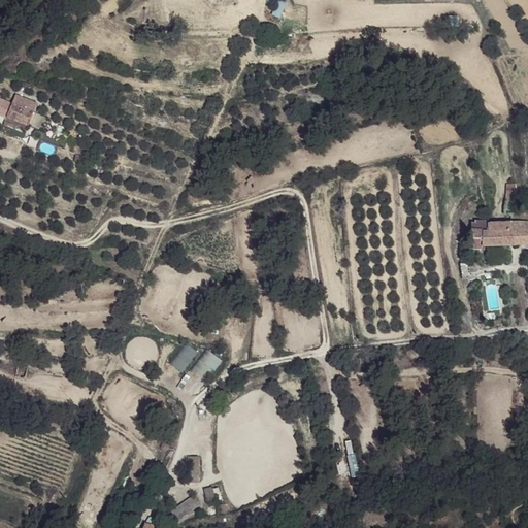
[(0,117),(28,127),(37,103),(14,95),(11,103),(0,98),(0,117)]
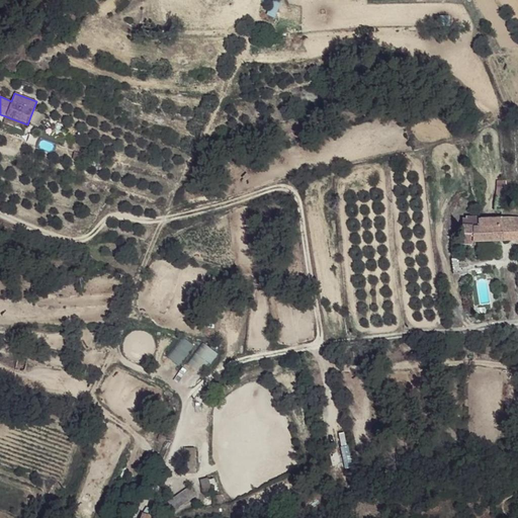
[(504,188),(495,188),(494,197),(501,197),(503,197),(504,188)]
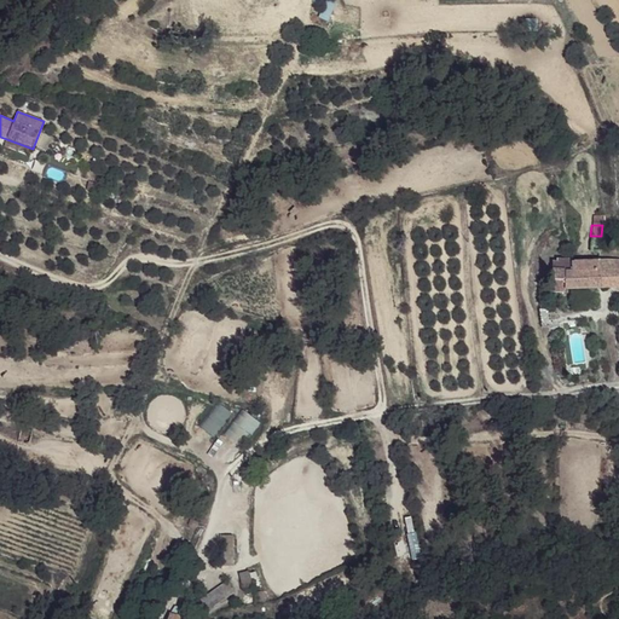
[(555,264),(551,264),(550,291),(563,293),(563,290),(563,273),(570,273),(570,264),(570,261),(556,261),(555,264)]
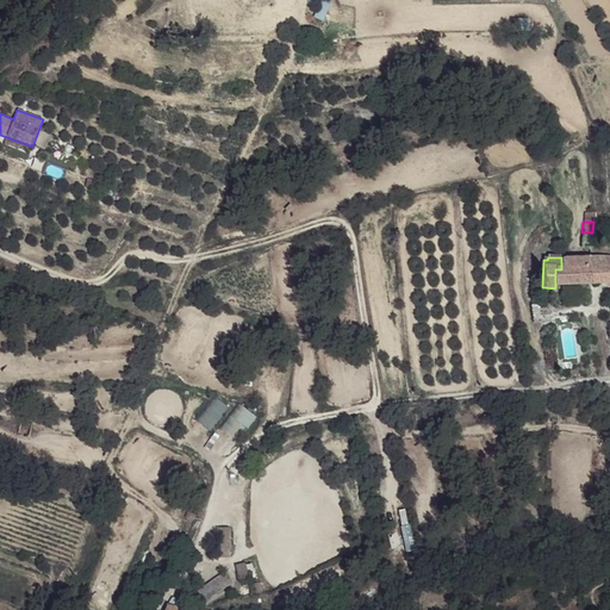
[(608,257),(561,260),(561,269),(555,269),(555,286),(609,282),(608,257)]
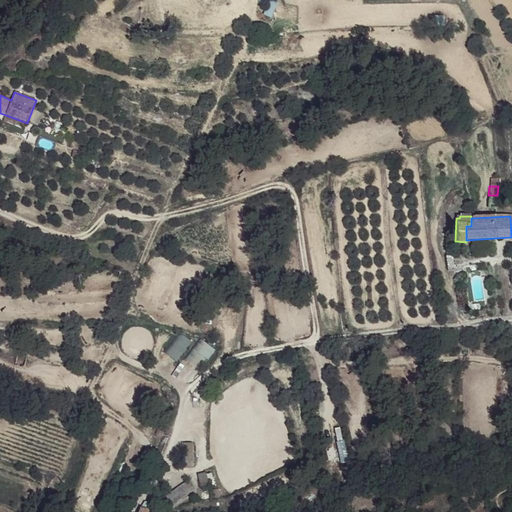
[(452,255),(445,257),(447,271),(455,271),(452,255)]
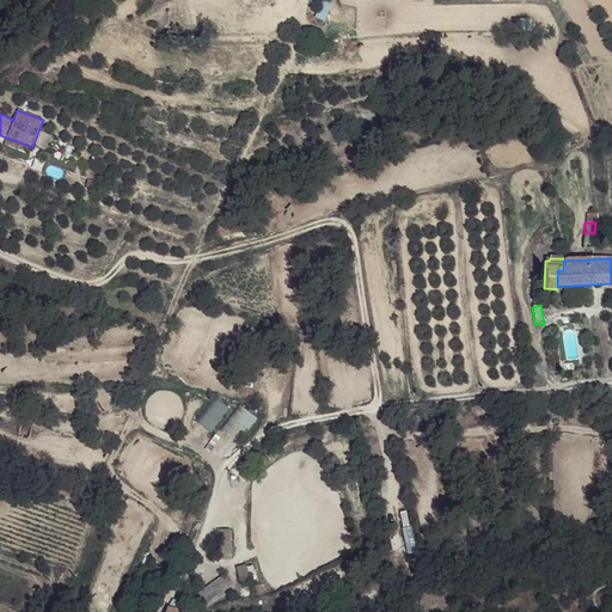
[(210,432),(228,409),(213,397),(195,421),(210,432)]
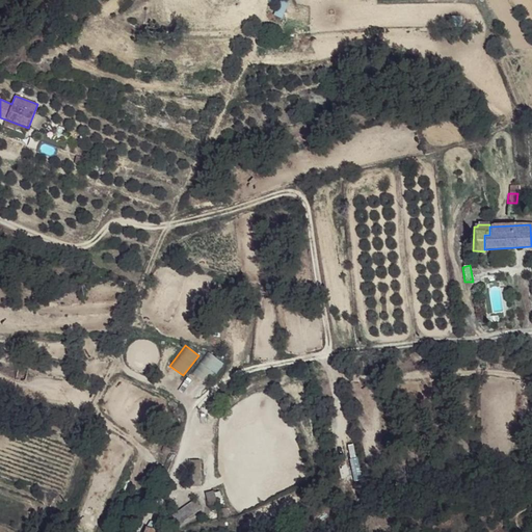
[(206,383),(221,363),(208,352),(192,373),(206,383)]
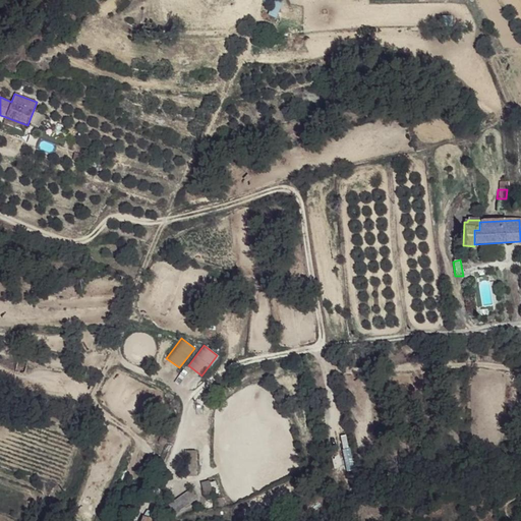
[(27,363),(17,361),(15,372),(25,377),(27,363)]
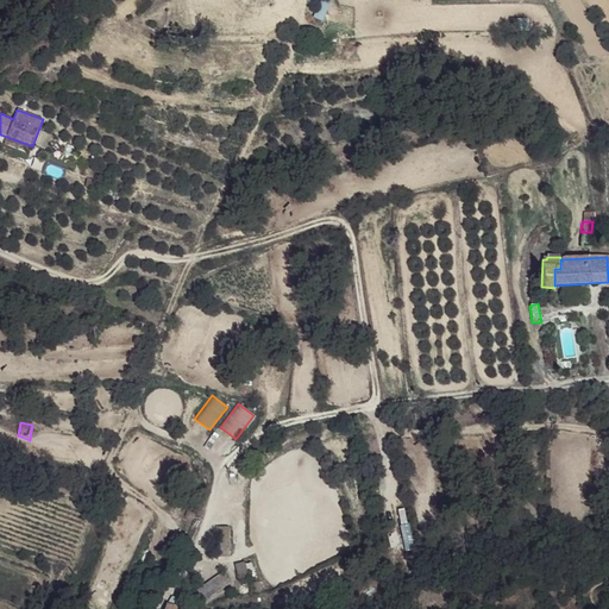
[(221,443),(212,449),(218,458),(227,451),(221,443)]
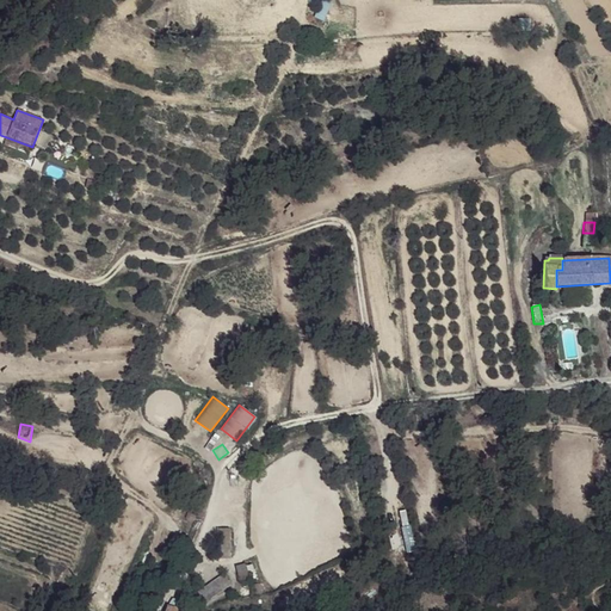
[(204,600),(230,586),(224,576),(199,590),(204,600)]
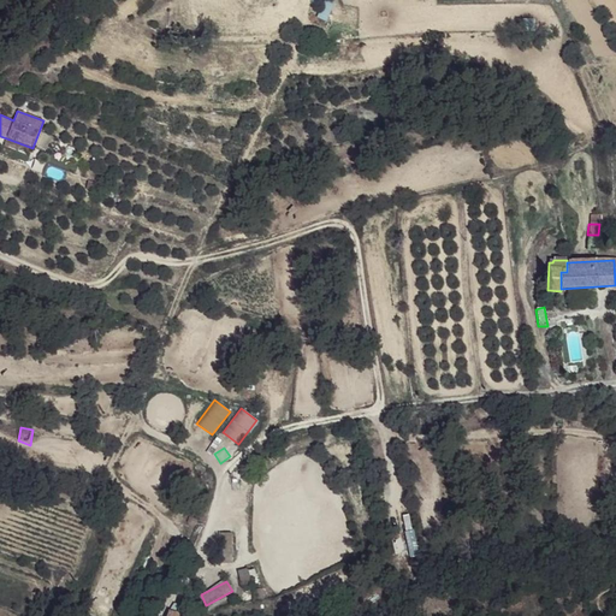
[(185,615),(187,614),(176,605),(170,615),(171,615),(185,615)]
